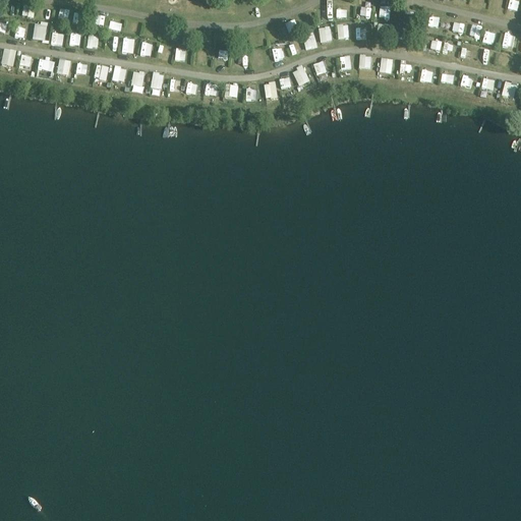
[(366,5),(366,0),(360,0),(360,18),(372,18),(373,5),(366,5)]
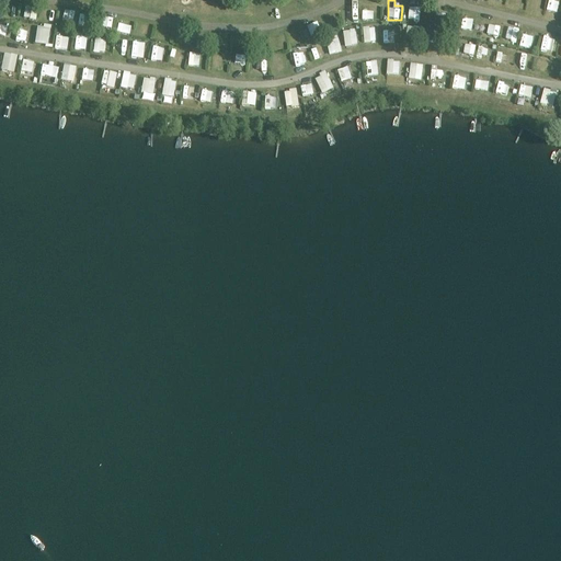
[(508,0),(506,11),(517,13),(521,0),(508,0)]
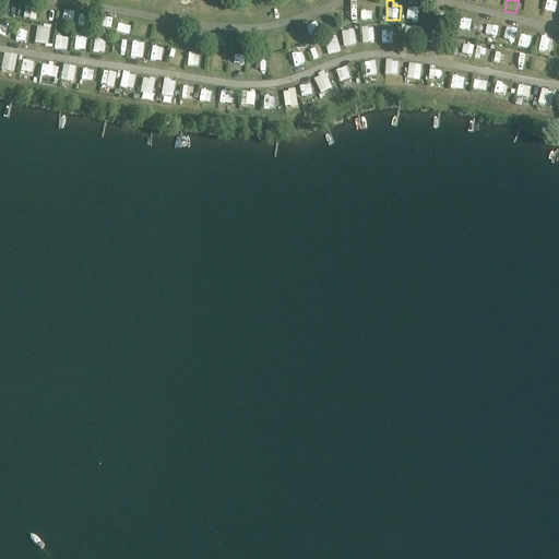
[(525,0),(525,8),(537,9),(537,0),(525,0)]
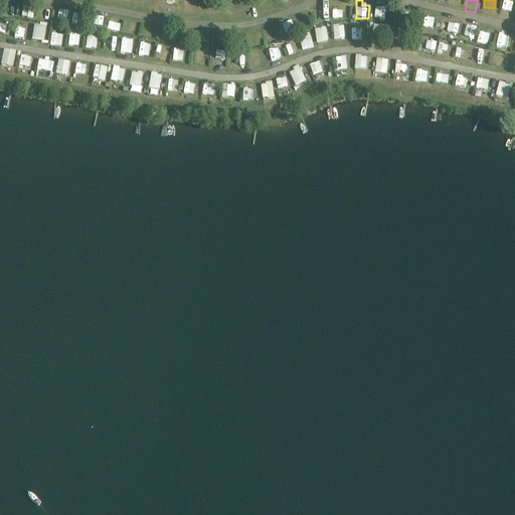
[(506,11),(504,17),(511,19),(514,3),(514,0),(504,0),(501,10),(506,11)]
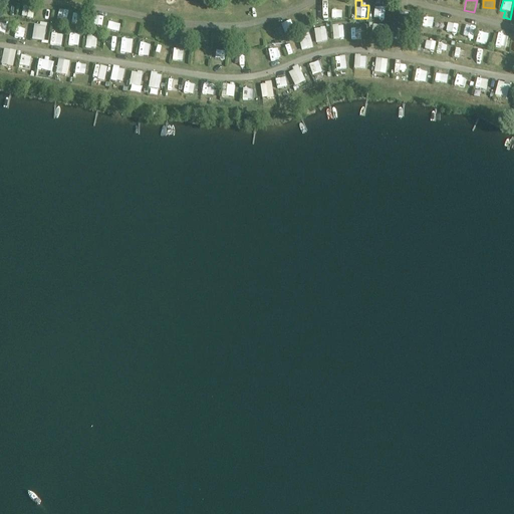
[(194,14),(211,15),(212,5),(194,5),(194,14)]
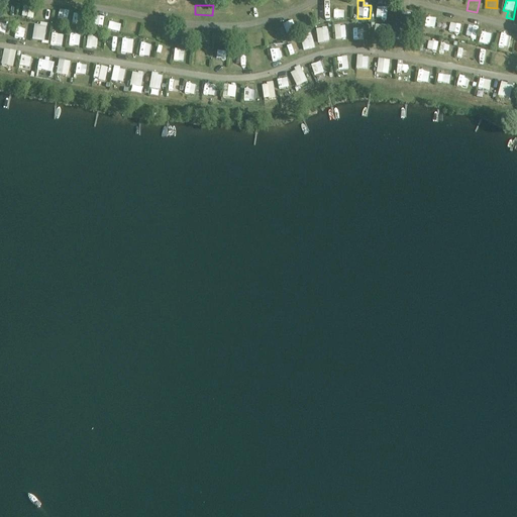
[(378,5),(378,15),(389,16),(389,5),(378,5)]
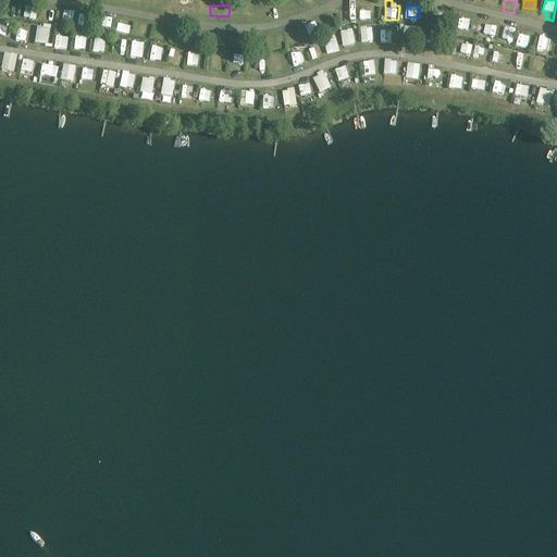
[(37,20),(37,8),(24,7),(24,20),(37,20)]
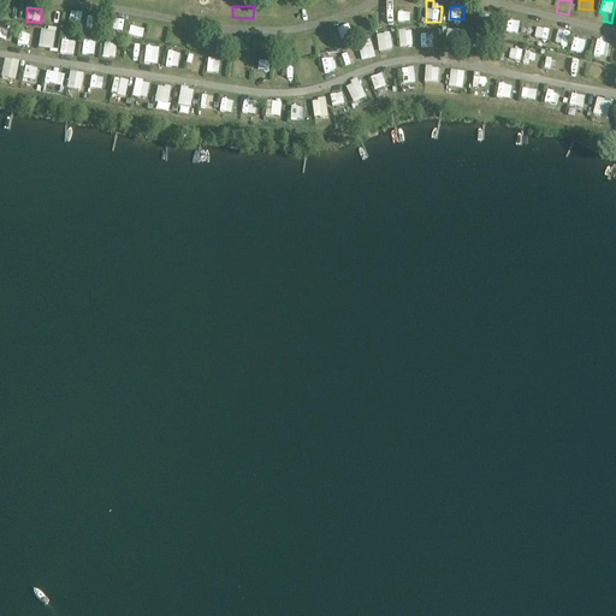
[(362,33),(374,31),(372,18),(360,21),(362,33)]
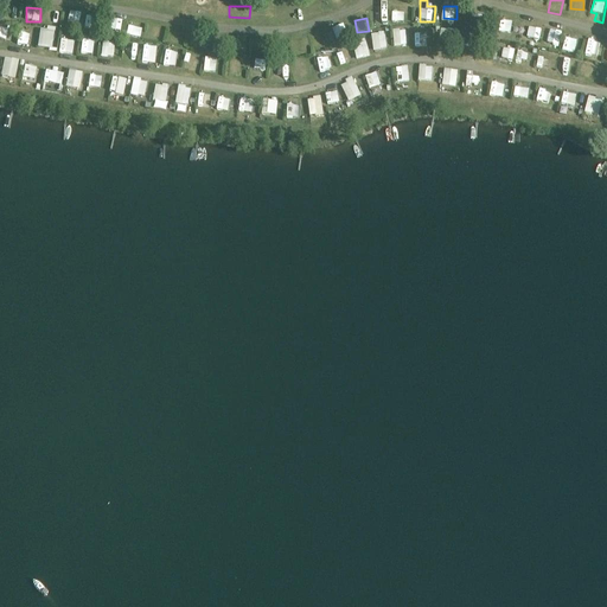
[(511,34),(513,19),(508,19),(506,23),(499,23),(498,32),(511,34)]
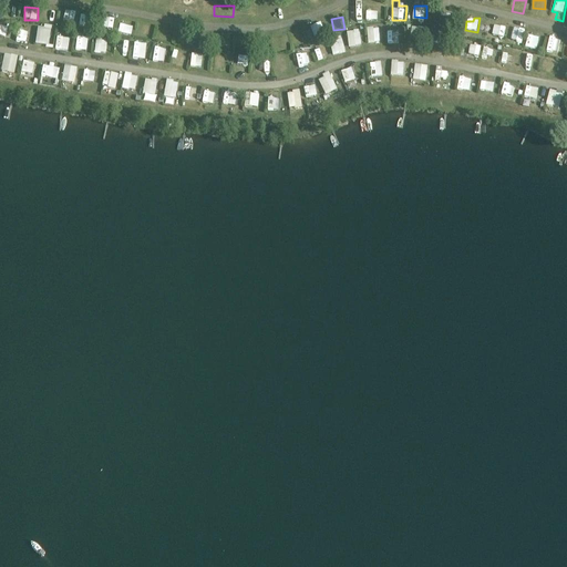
[(368,28),(369,43),(381,42),(379,26),(368,28)]
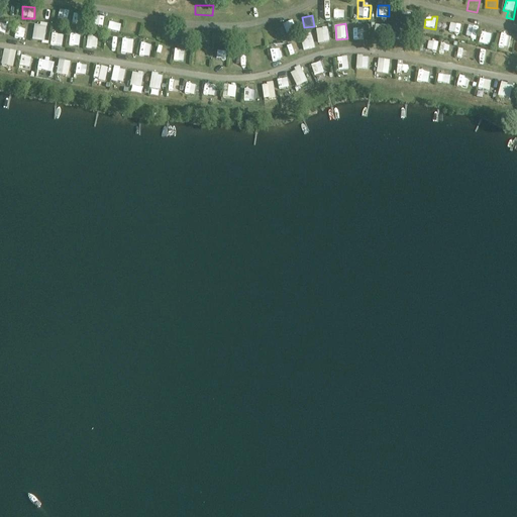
[(44,42),(47,26),(34,24),(32,40),(44,42)]
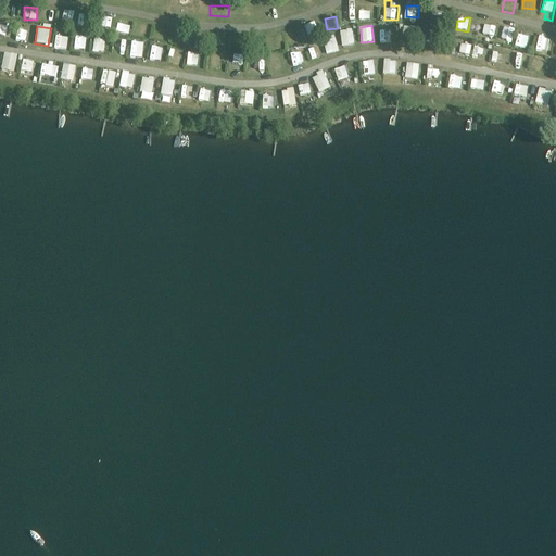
[(416,38),(416,27),(405,26),(405,38),(416,38)]
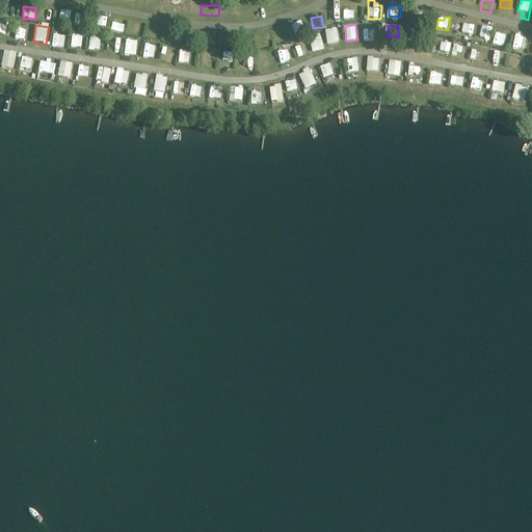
[(158,38),(160,29),(152,27),(150,37),(158,38)]
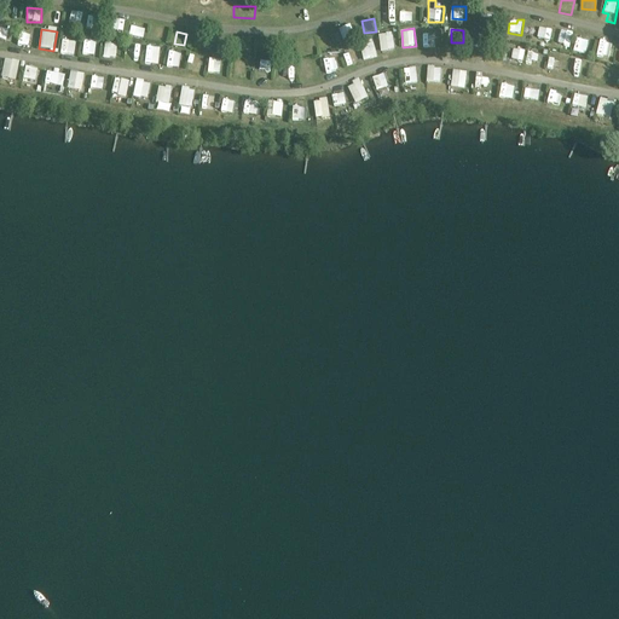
[(582,48),(595,50),(596,36),(583,34),(582,48)]
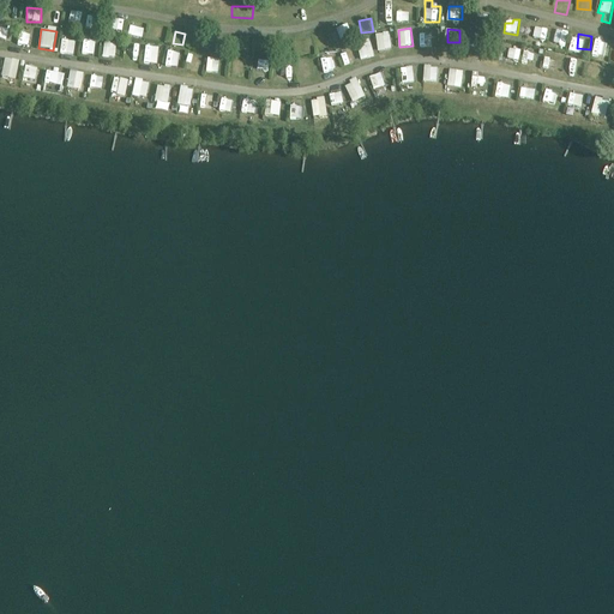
[(380,49),(391,48),(390,36),(379,37),(380,49)]
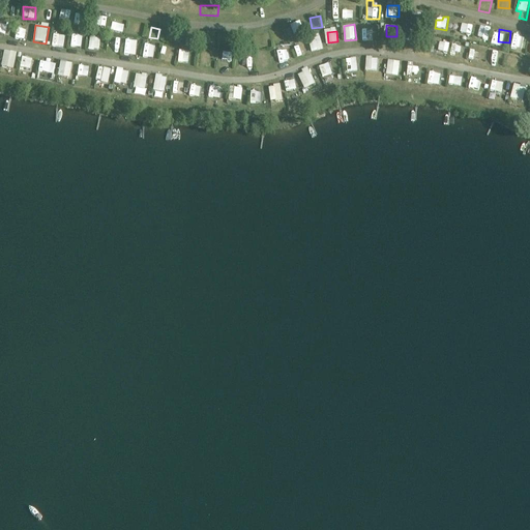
[(52,47),(63,48),(64,36),(53,34),(52,47)]
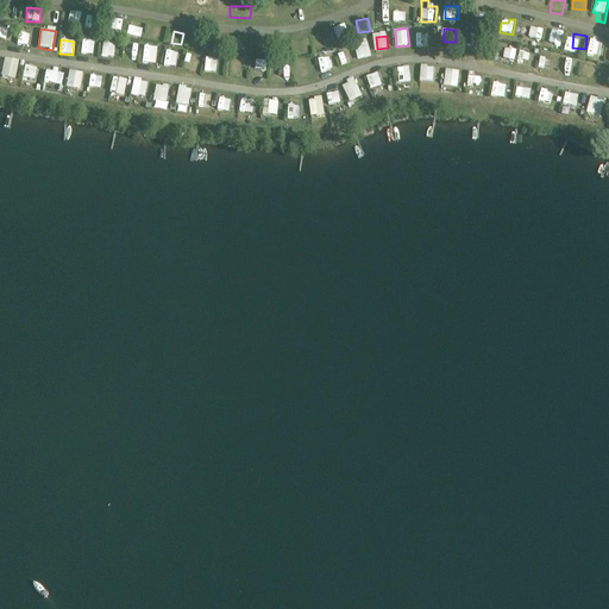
[(102,44),(102,57),(119,57),(119,44),(102,44)]
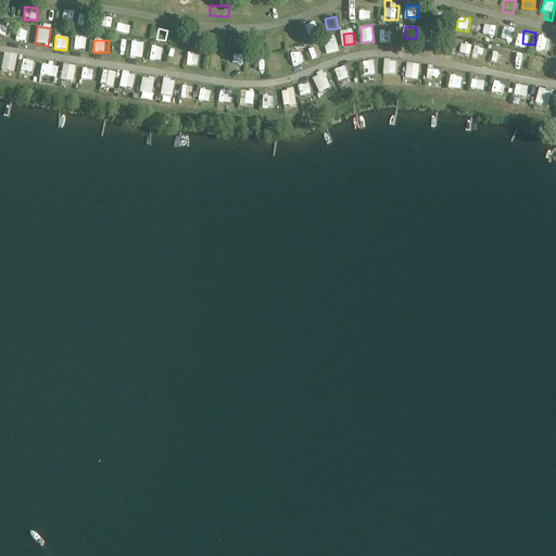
[(143,52),(150,52),(150,40),(131,41),(131,57),(143,57),(143,52)]
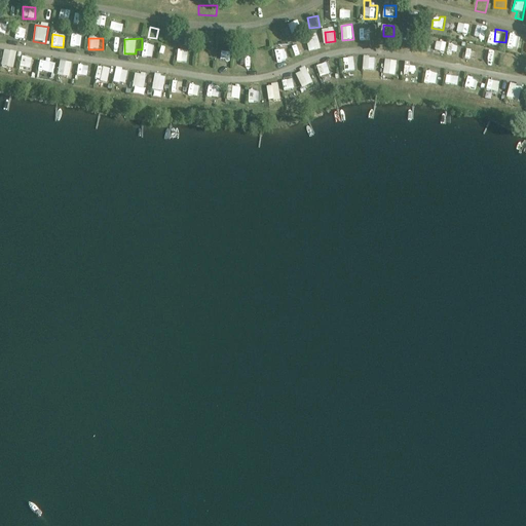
[(320,38),(292,45),(294,55),(322,48),(320,38)]
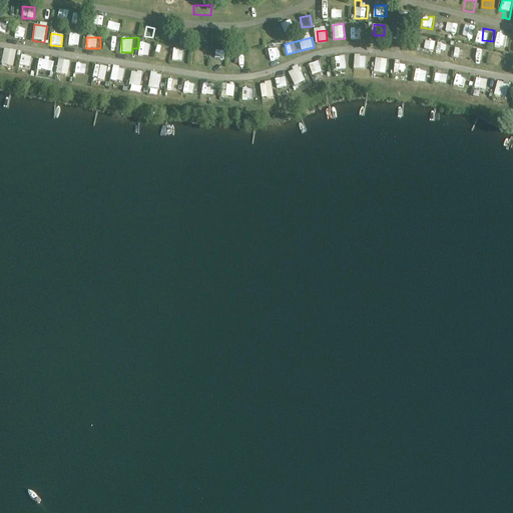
[(104,51),(117,51),(117,40),(104,40),(104,51)]
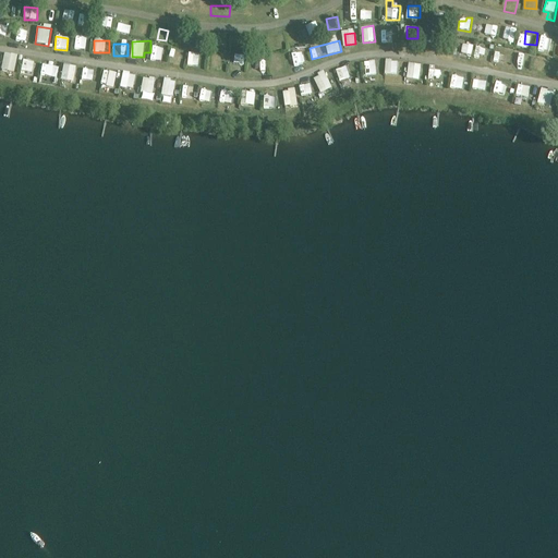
[(162,60),(165,46),(154,44),(150,58),(162,60)]
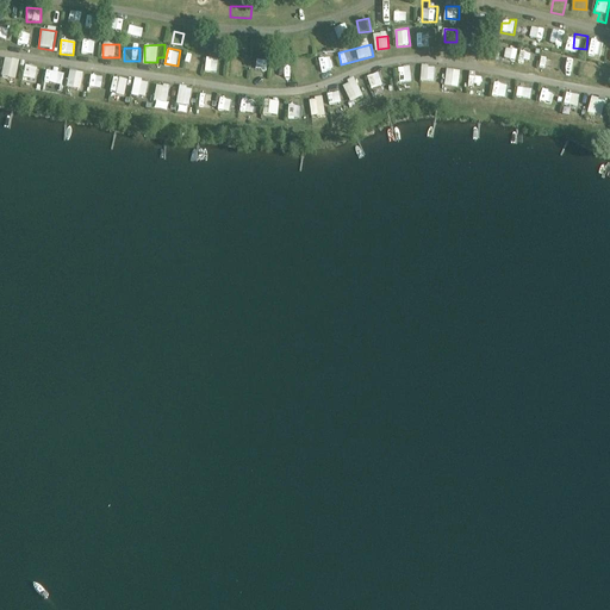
[(218,74),(219,58),(207,57),(206,73),(218,74)]
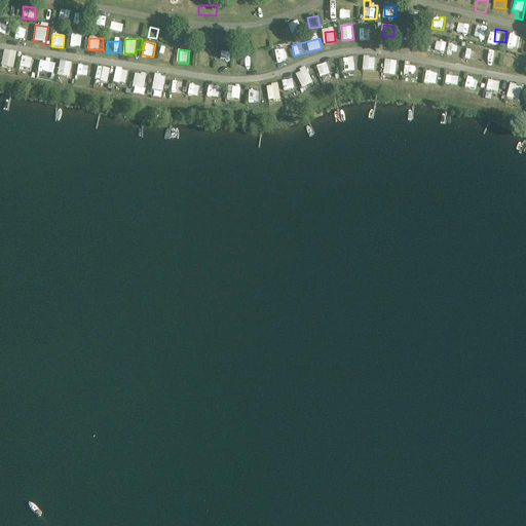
[(483,63),(498,66),(501,53),(485,50),(483,63)]
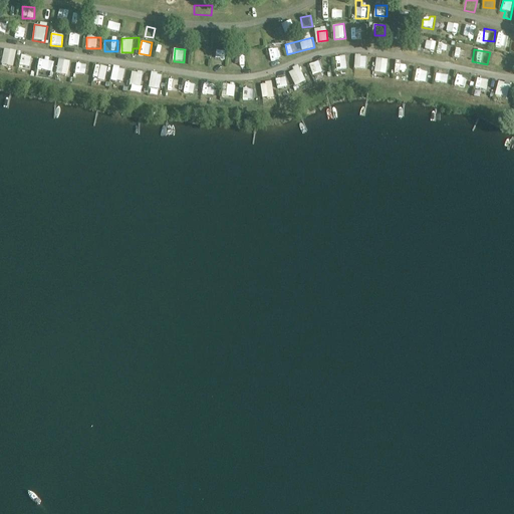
[(3,66),(15,67),(16,51),(4,50),(3,66)]
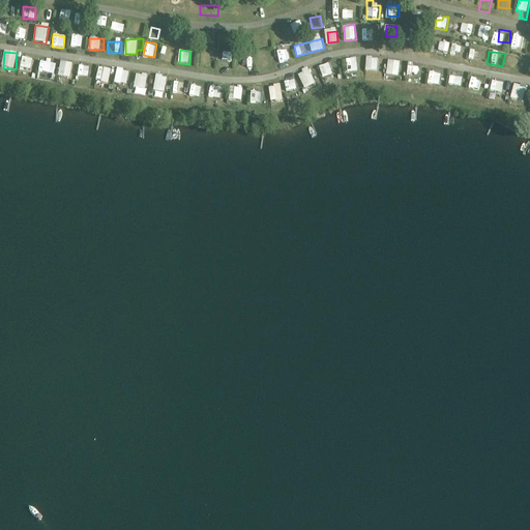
[(217,69),(230,69),(230,52),(218,52),(217,69)]
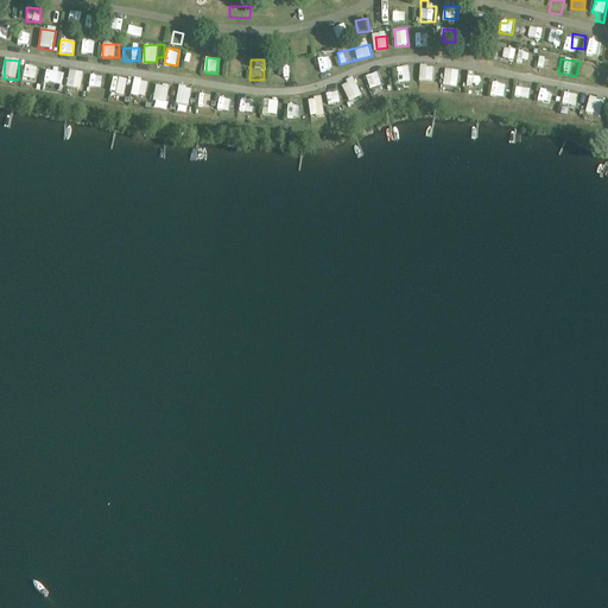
[(238,76),(238,63),(227,63),(228,76),(238,76)]
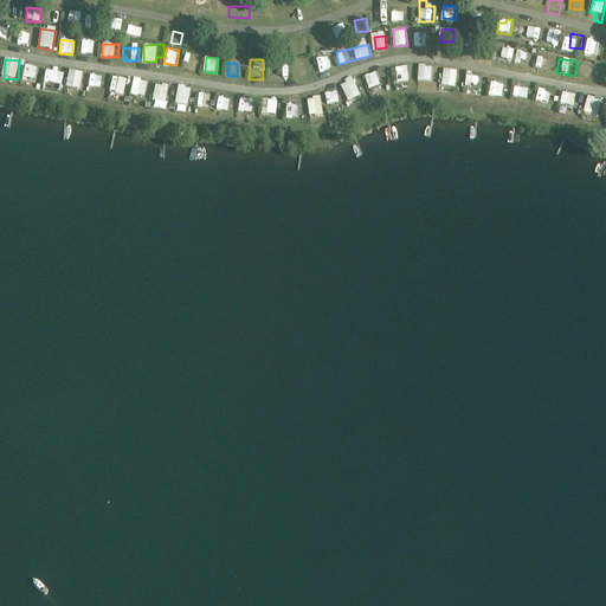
[(24,78),(37,79),(38,66),(25,65),(24,78)]
